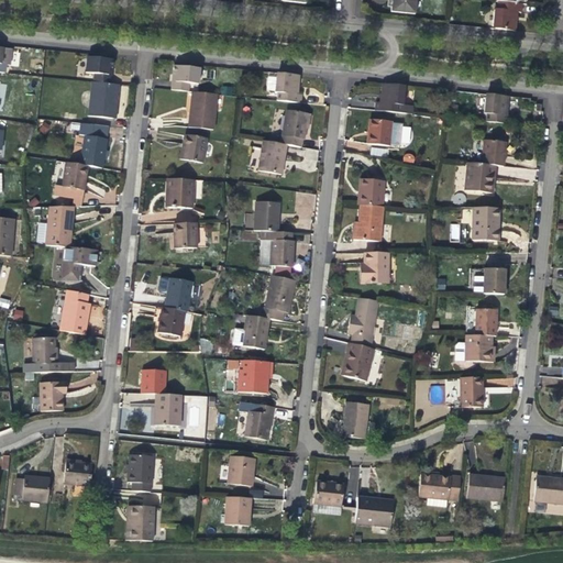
[(412,13),(414,0),(389,0),(388,11),(412,13)]
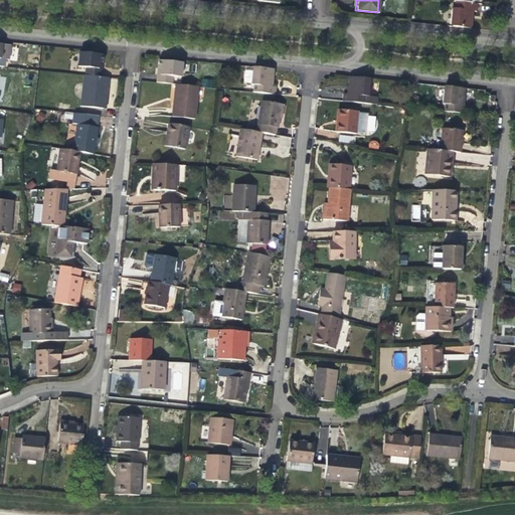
[(454,1),(453,9),(450,8),(449,22),(452,26),(469,28),(471,16),(471,10),(476,11),(477,3),(470,2),(454,1)]
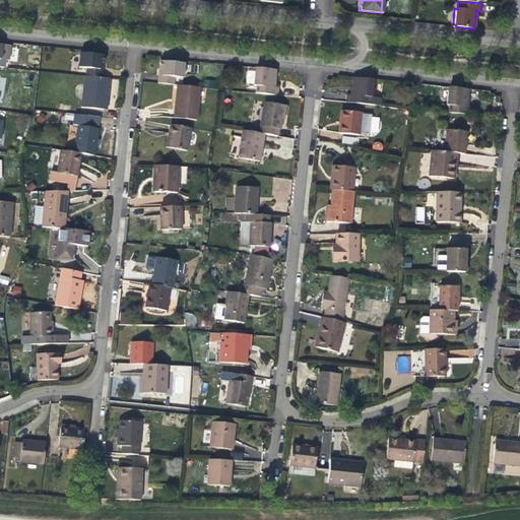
[(0,45),(0,59),(10,60),(11,46),(0,45)]
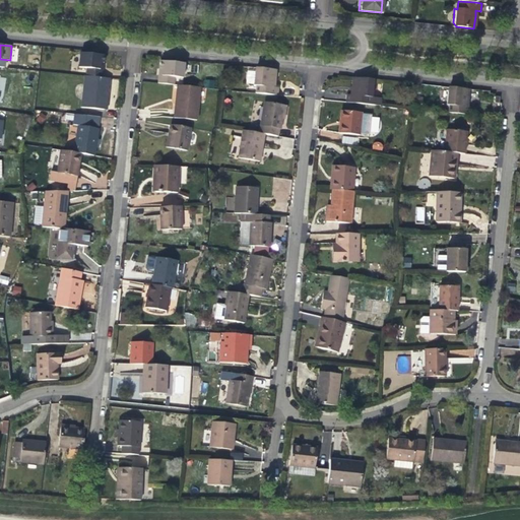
[(86,68),(100,69),(101,62),(105,63),(106,55),(81,53),(79,67),(86,68)]
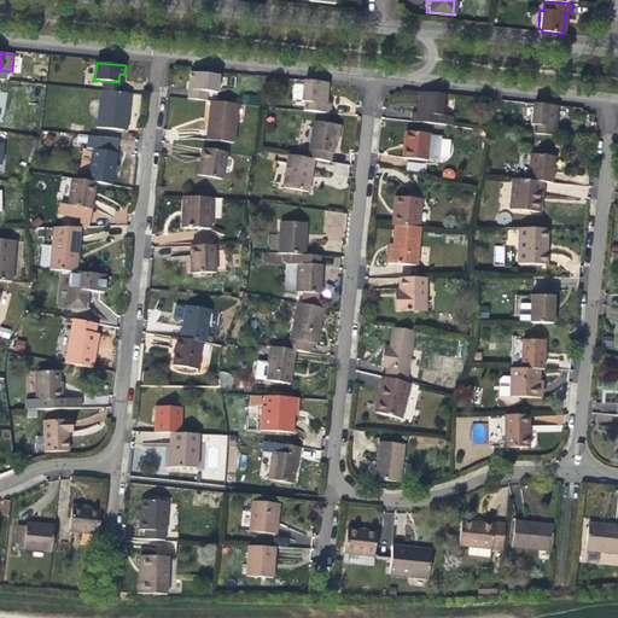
[(193,82),(193,89),(207,92),(216,93),(219,76),(190,73),(188,81),(193,82)]
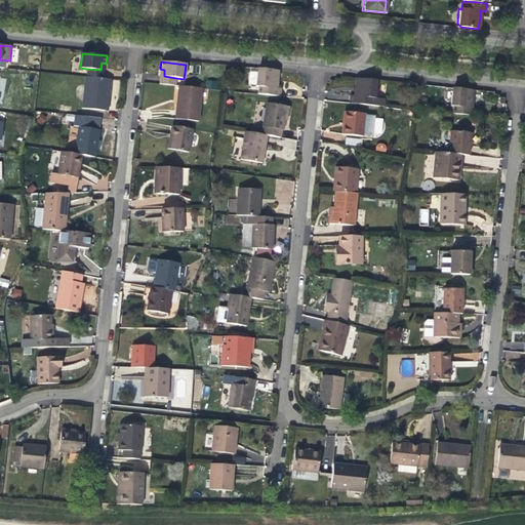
[(106,70),(101,70),(87,69),(87,77),(105,78),(106,70)]
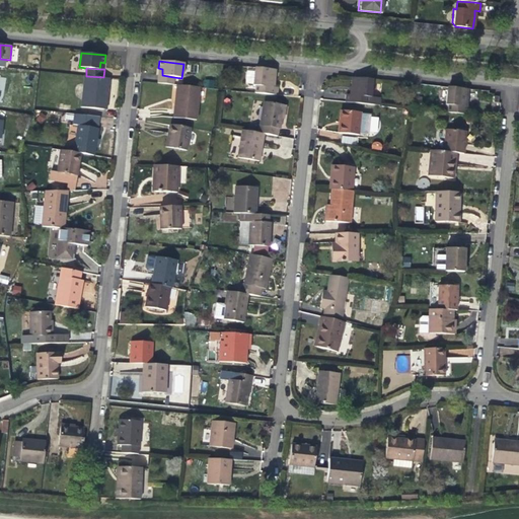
[(255,85),(257,85),(277,87),(279,70),(261,68),(256,70),(255,85)]
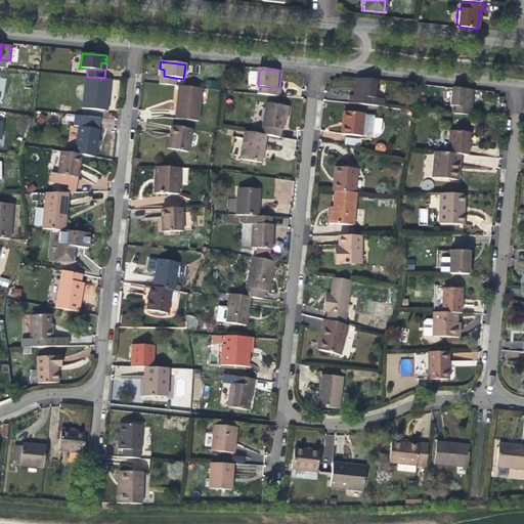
[(175,78),(164,76),(160,76),(159,84),(174,85),(175,78)]
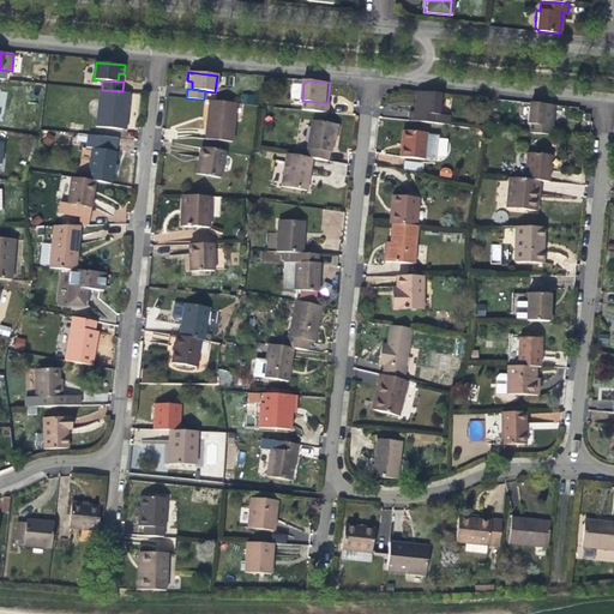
[(97,126),(125,128),(127,110),(130,110),(132,92),(122,91),(102,90),(101,90),(97,126)]
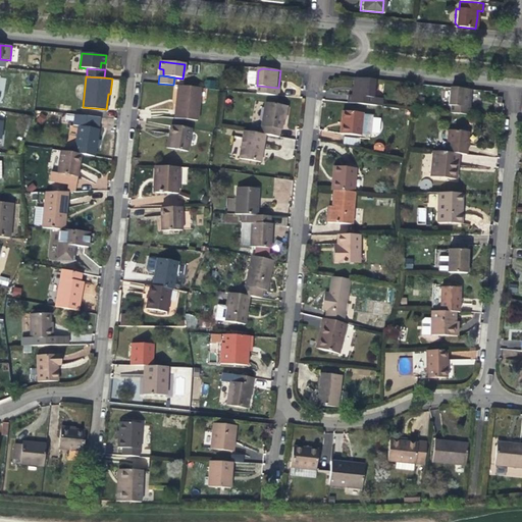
[(352,90),(351,96),(373,98),(374,83),(371,80),(353,77),(352,90)]
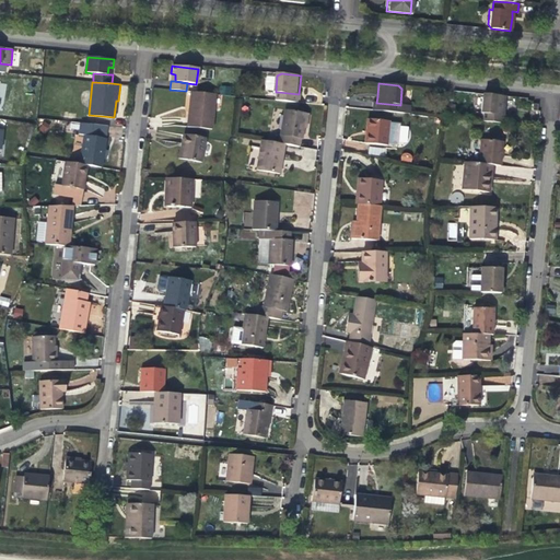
[(214,94),(195,92),(193,111),(189,111),(187,127),(211,129),(214,94)]
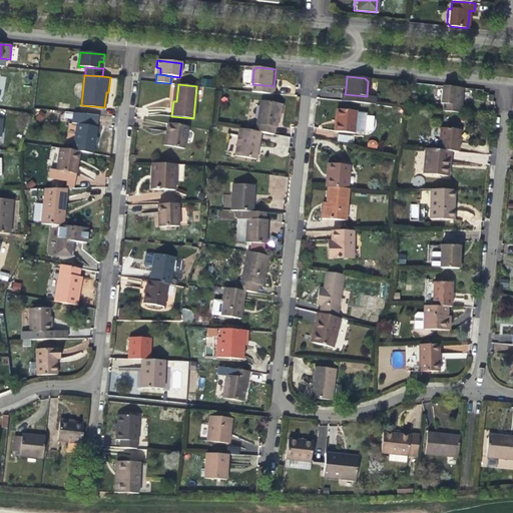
[(274,86),(254,84),(253,92),(277,94),(278,87),(274,86)]
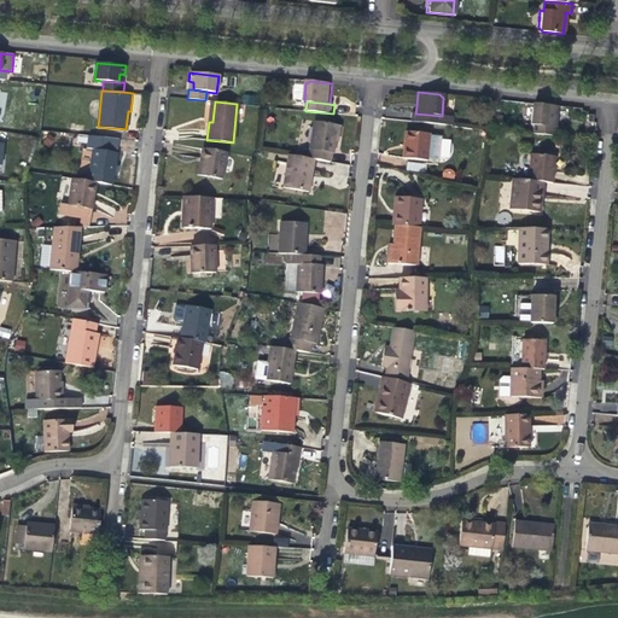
[(535,126),(537,126),(560,128),(561,120),(563,108),(541,105),(536,108),(535,126)]
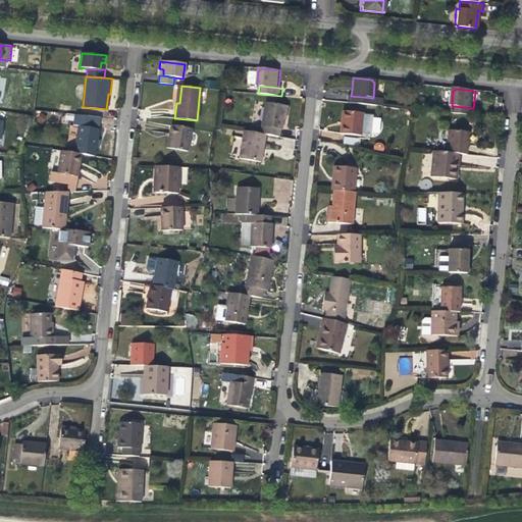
[(373,98),(351,96),(348,95),(347,103),(380,106),(381,99),(373,98)]
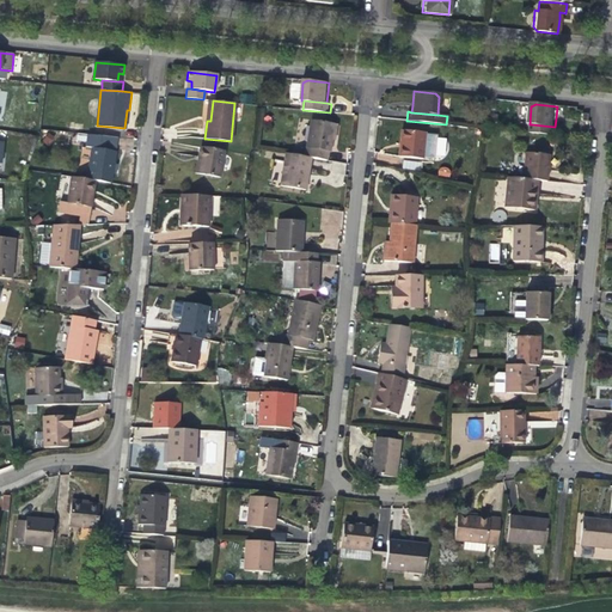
[(57,129),(74,130),(75,122),(57,120),(57,129)]
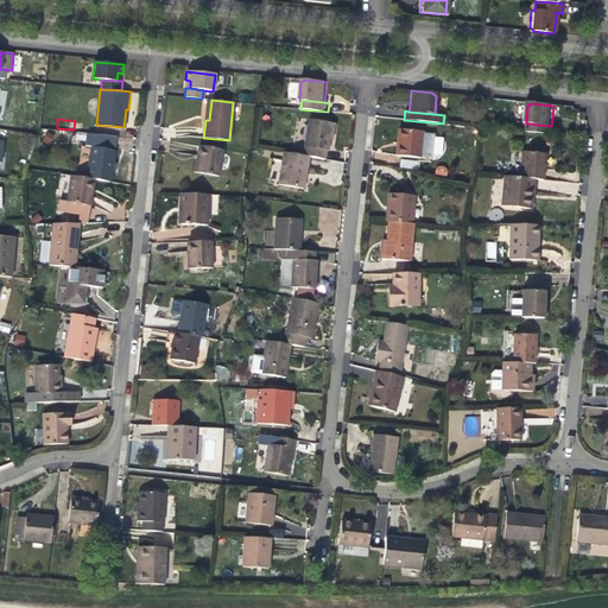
[(308,119),(302,156),(309,157),(323,159),(324,151),(327,151),(328,144),(328,139),(330,122),(308,119)]
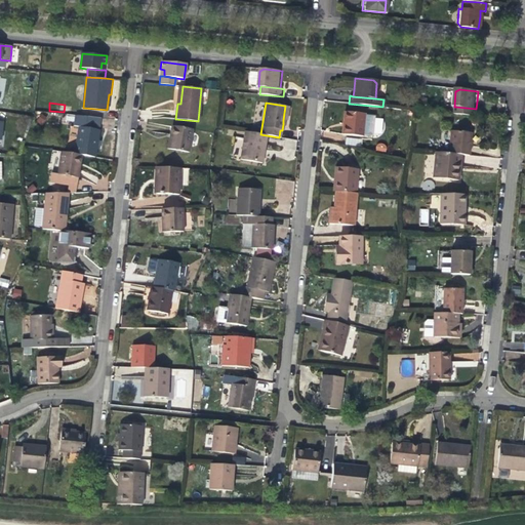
[(476,109),(456,107),(455,115),(479,117),(480,109),(476,109)]
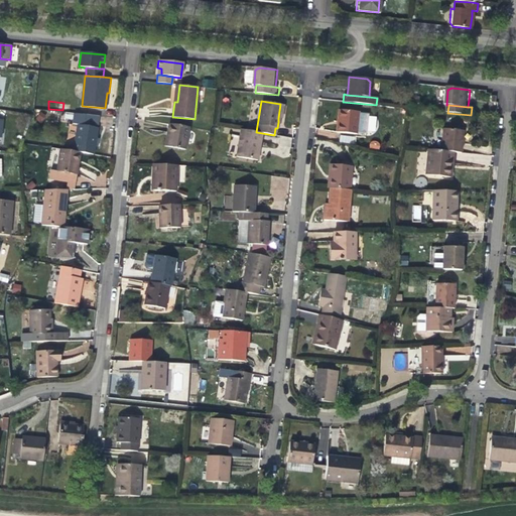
[(356,134),(356,133),(358,113),(358,111),(338,109),(337,121),(336,132),(356,134)]
